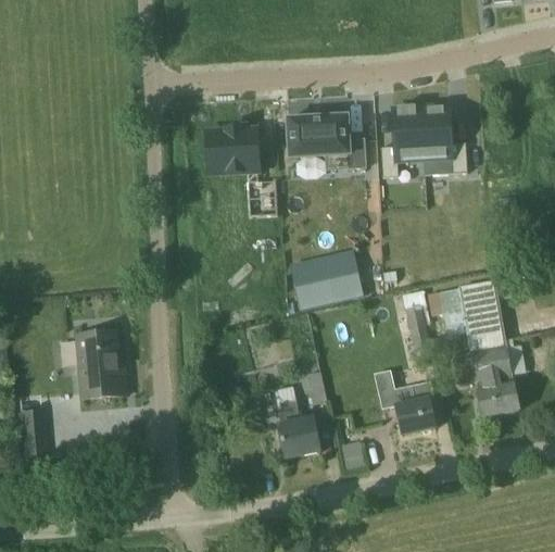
[(454,105),(431,107),(433,153),(454,152),(457,176),(472,176),(471,140),(456,141),(454,105)]
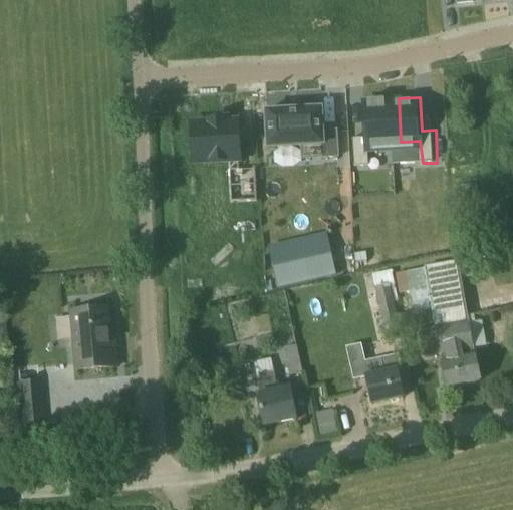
[(400,144),(397,99),(372,101),(374,134),(354,134),(354,164),(374,164),(373,145),(400,144)]
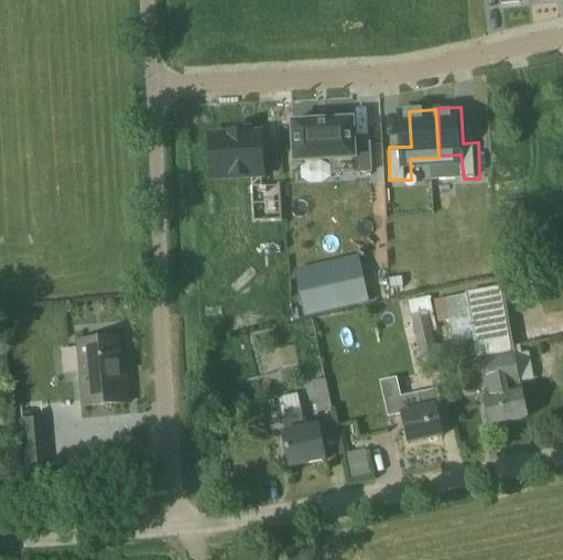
[(291,120),(293,160),(328,158),(352,157),(353,171),(370,170),(368,140),(354,141),(353,117),(291,120)]
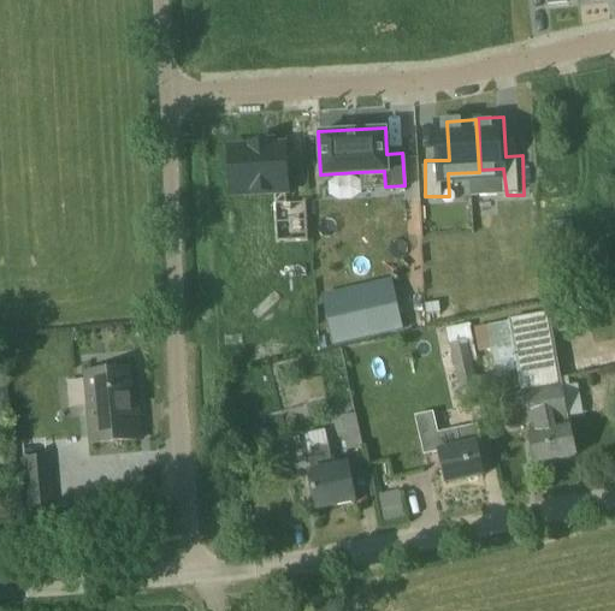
[(275,159),(272,136),(222,137),(224,176),(264,176),(266,211),(294,209),(290,159),(275,159)]
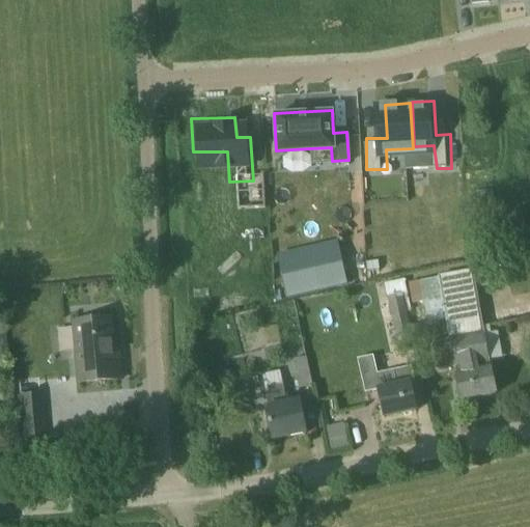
[(346,281),(339,249),(279,264),(286,295),(346,281)]
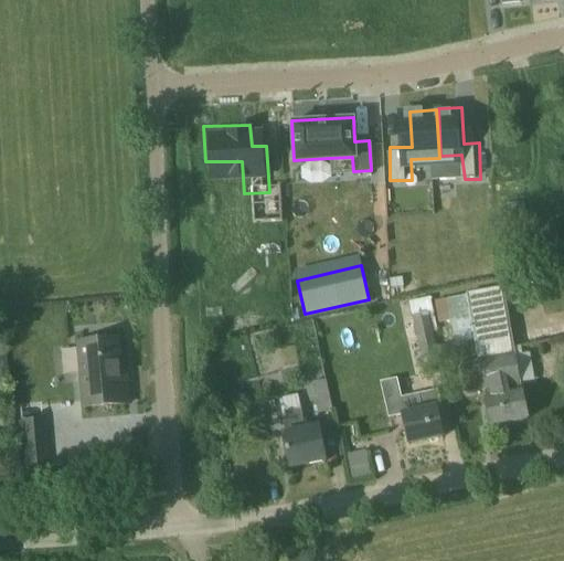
[(466,290),(470,317),(451,320),(459,360),(464,390),(483,387),(486,397),(485,398),(490,423),(527,414),(521,389),(519,380),(520,380),(507,305),(520,303),(525,296),(524,288),(514,281),(502,283),(466,290)]
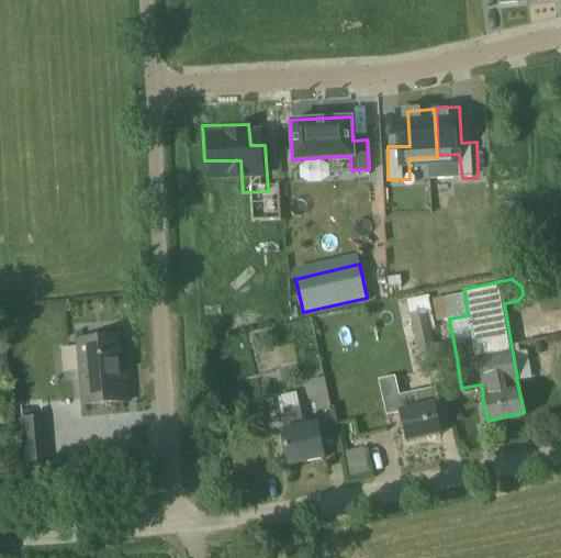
[(406,298),(422,369),(437,366),(424,308),(429,307),(427,293),(406,298)]
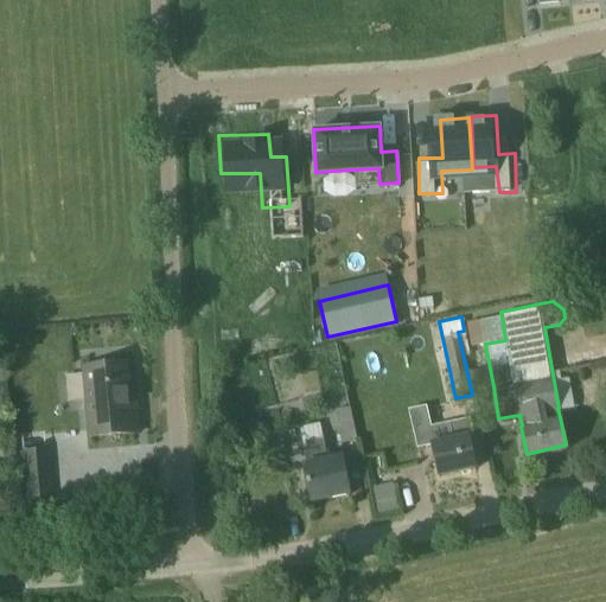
[(89,434),(139,429),(136,398),(131,399),(127,362),(83,365),(89,434)]
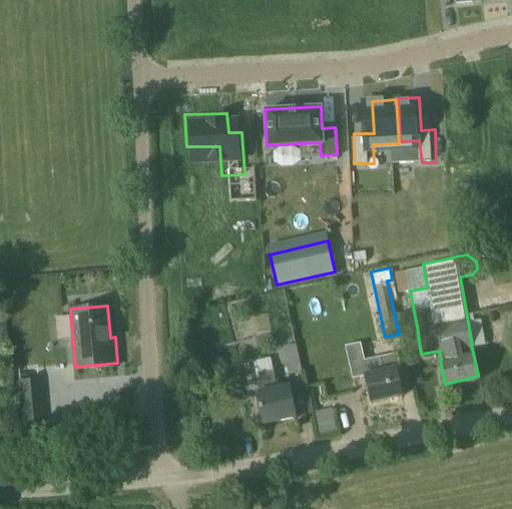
[(300,370),(293,333),(281,336),(289,372),(300,370)]
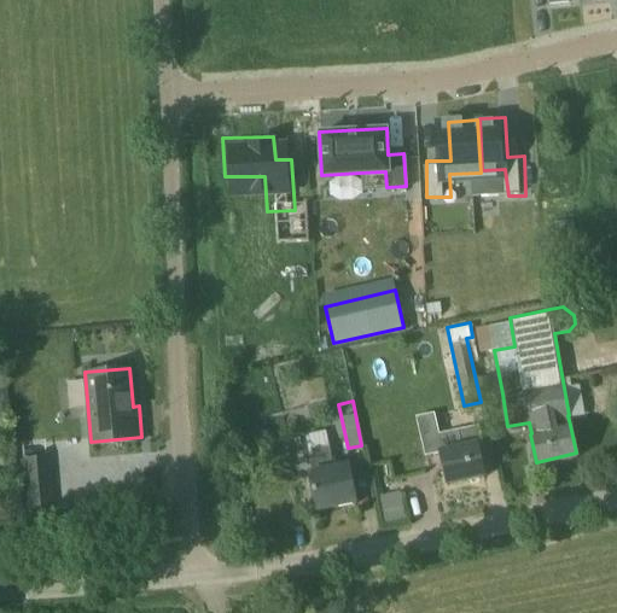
[(457,427),(460,444),(440,449),(447,483),(484,474),(476,441),(482,439),(478,422),(457,427)]
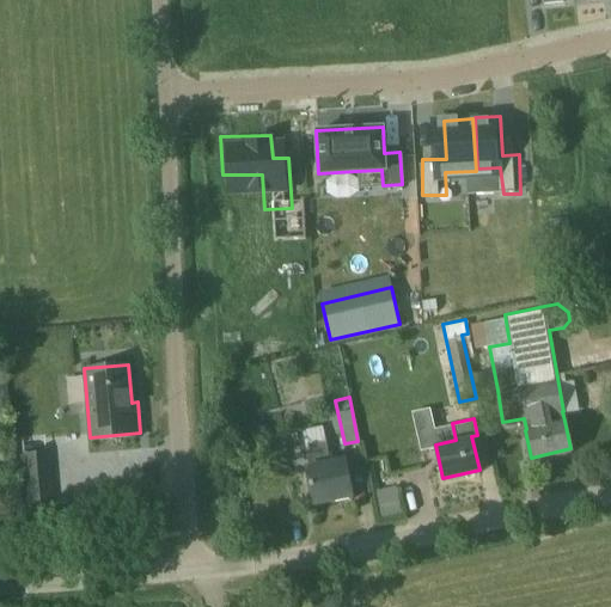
[(344,458),(329,461),(325,440),(304,443),(307,465),(306,465),(313,504),(352,496),(344,458)]
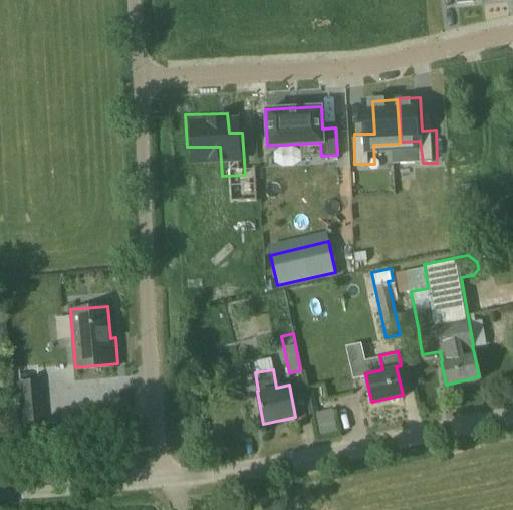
[(18,427),(42,425),(39,378),(14,380),(18,427)]
